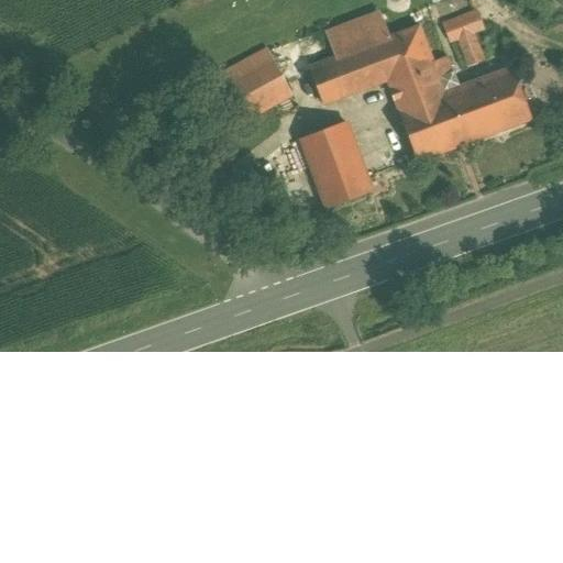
[(477,14),(443,29),(449,44),(457,41),(471,35),(484,31),(477,14)]
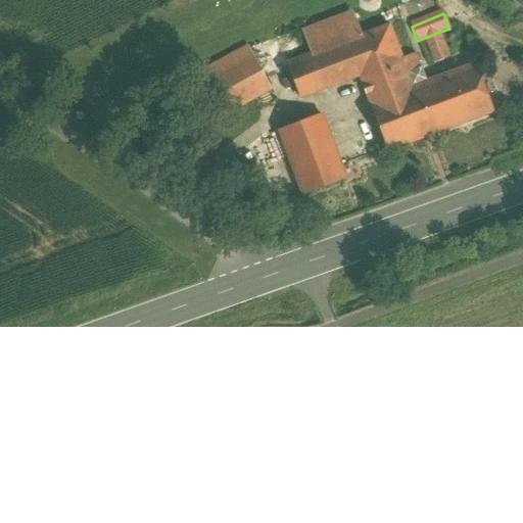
[(403,22),(287,65),(299,99),(360,77),(371,106),(370,106),(387,149),(429,134),(413,91),(410,84),(424,79),(403,22)]
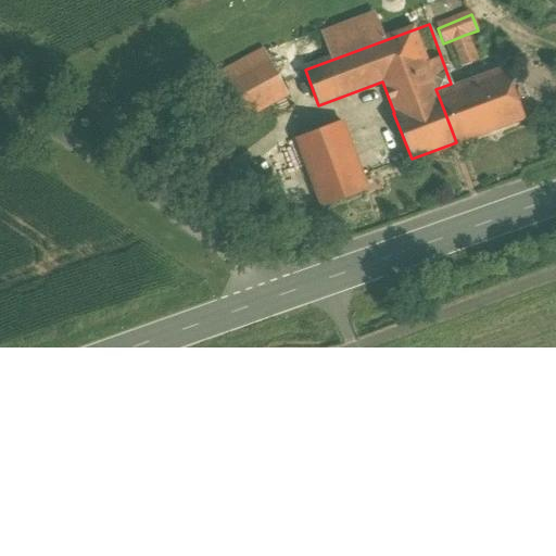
[(465,35),(452,40),(463,66),(476,62),(465,35)]
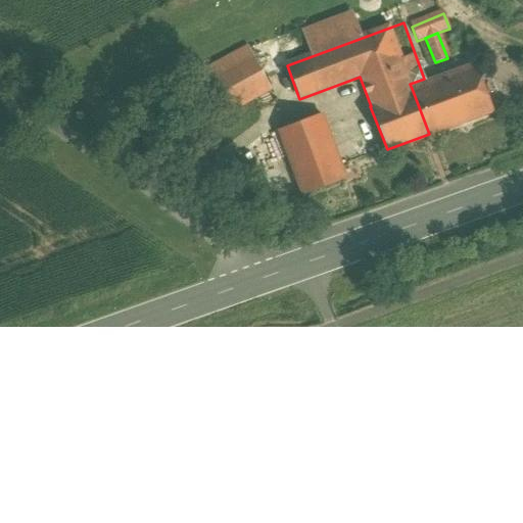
[(253,57),(201,86),(209,101),(250,79),(252,83),(265,79),(253,57)]
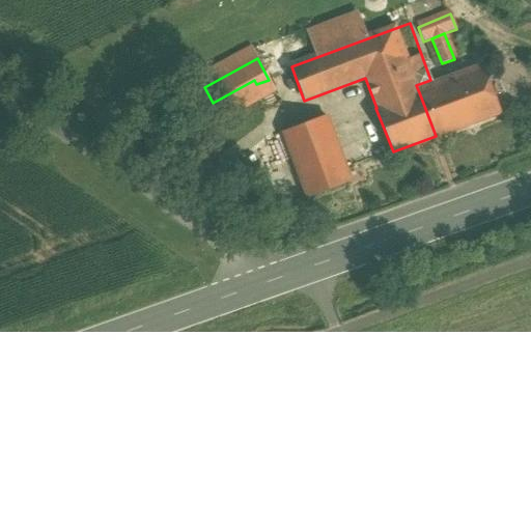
[(462,76),(419,92),(436,136),(478,119),(462,76)]
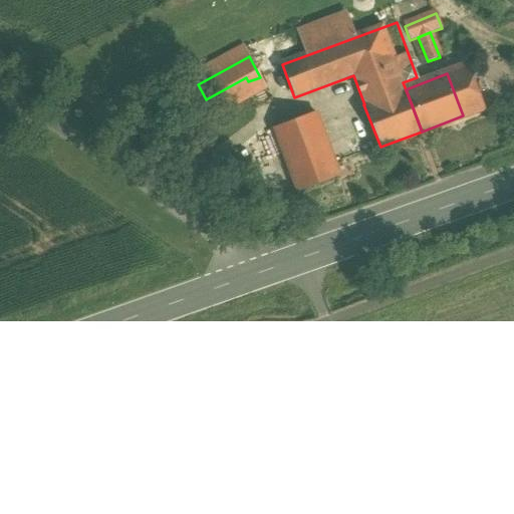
[(274,104),(263,76),(260,77),(248,81),(259,109),(274,104)]
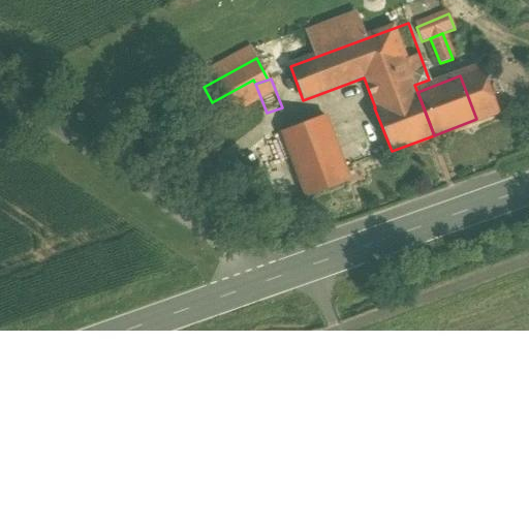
[(324,117),(282,132),(307,197),(349,182),(324,117)]
